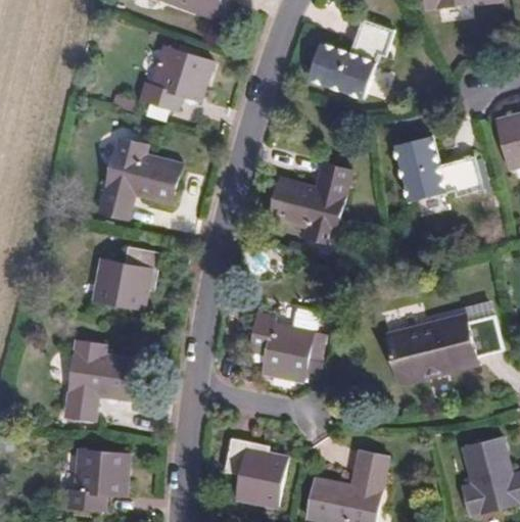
[(229,0),(162,0),(211,17),(213,11),(225,15),(229,0)]
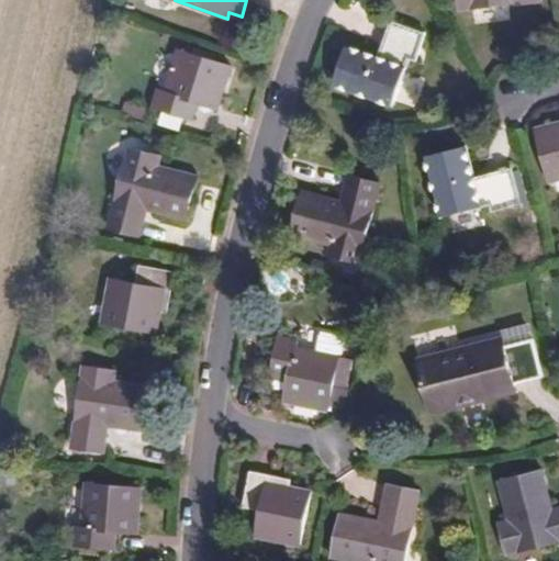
[(372,54),(343,44),(330,81),(388,101),(403,54),(413,57),(423,31),(386,18),(372,54)]
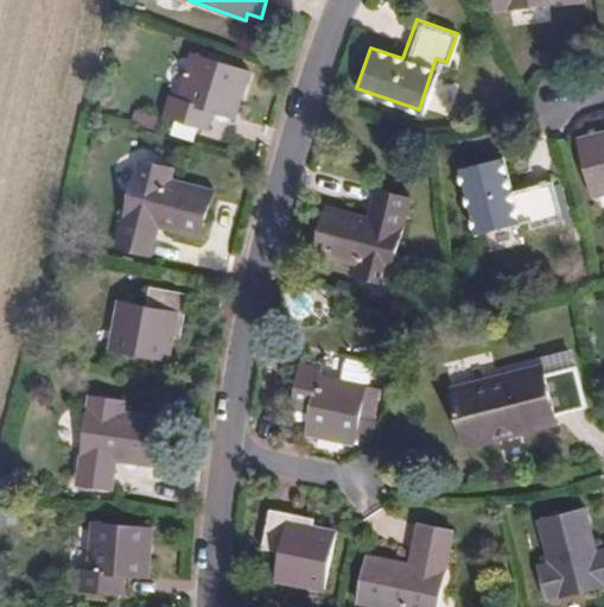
[(245,70),(188,54),(172,100),(166,99),(160,115),(195,126),(199,109),(230,119),(245,70)]
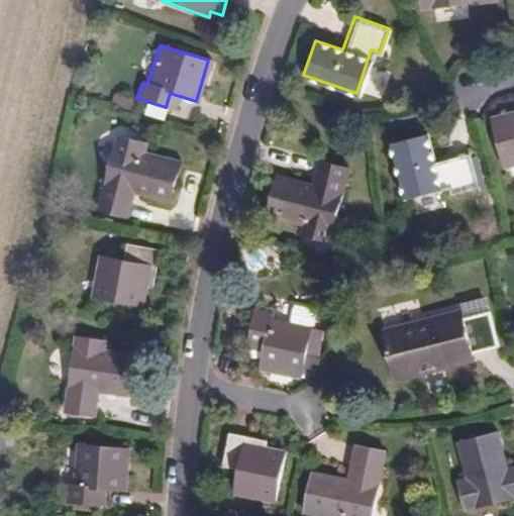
[(513,109),(489,116),(501,166),(513,163),(513,109)]
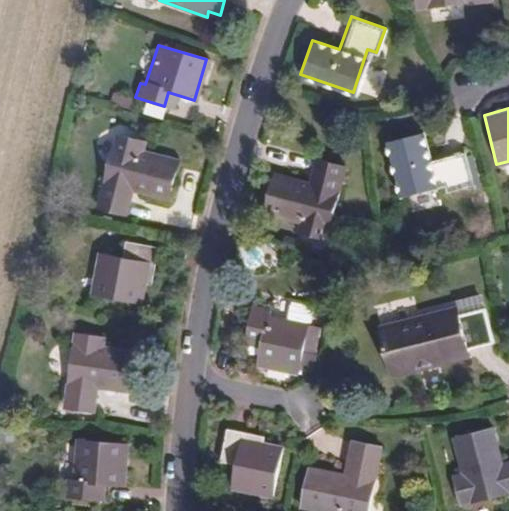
[(427,132),(388,140),(398,189),(438,182),(440,189),(470,182),(462,146),(432,152),(427,132)]
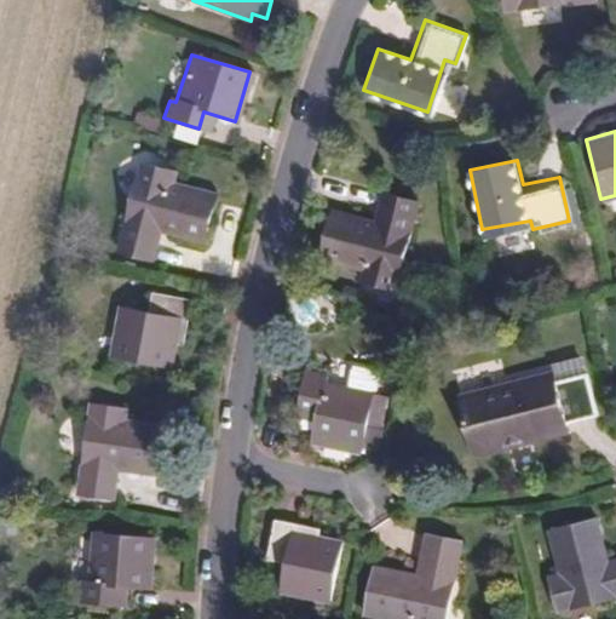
[(171,171),(137,162),(114,250),(148,259),(155,231),(201,242),(213,194),(168,181),(171,171)]
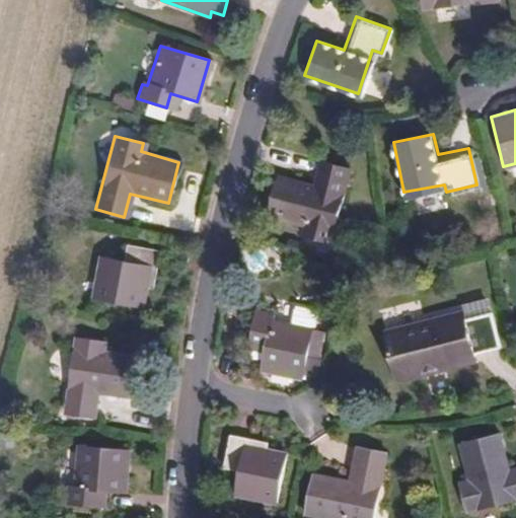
[(313,183),(280,172),(267,212),(302,224),(300,234),(329,242),(353,169),(321,159),(313,183)]
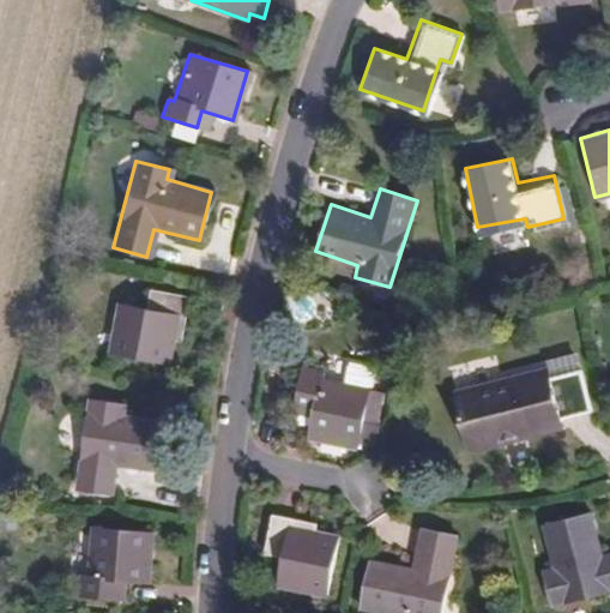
[(143,305),(114,299),(104,348),(165,360),(170,337),(176,337),(185,295),(146,288),(143,305)]
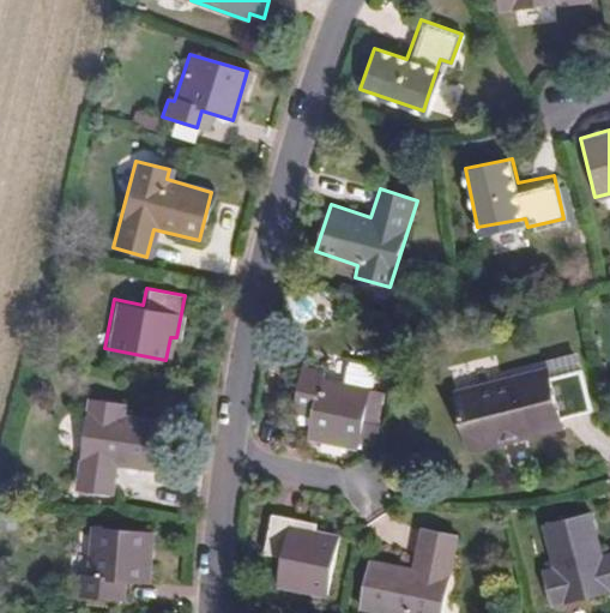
[(319,368),(300,365),(291,400),(312,404),(305,434),(354,444),(366,386),(318,377),(319,368)]
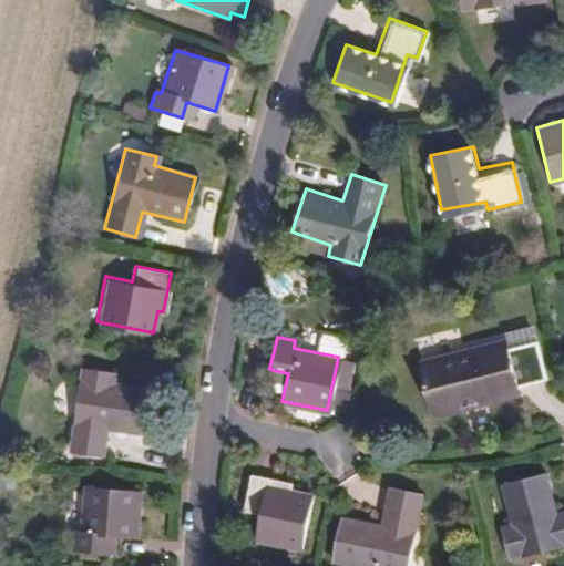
[(428,412),(455,405),(453,399),(514,384),(514,382),(542,376),(532,337),(505,345),(503,337),(416,358),(428,412)]
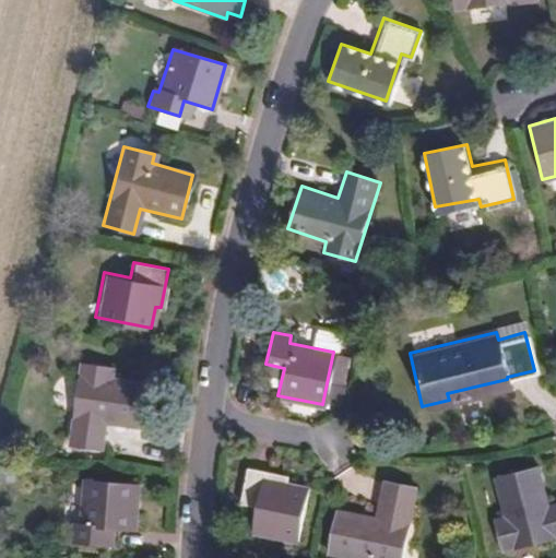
[(108,366),(77,361),(63,443),(96,449),(101,422),(141,428),(148,383),(107,377),(108,366)]
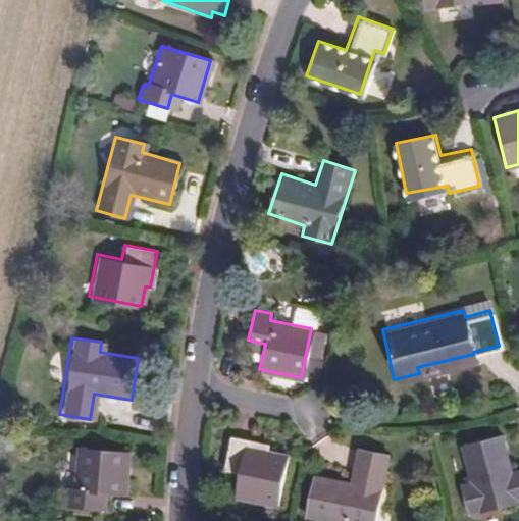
[(417,367),(419,373),(475,361),(473,354),(417,367)]
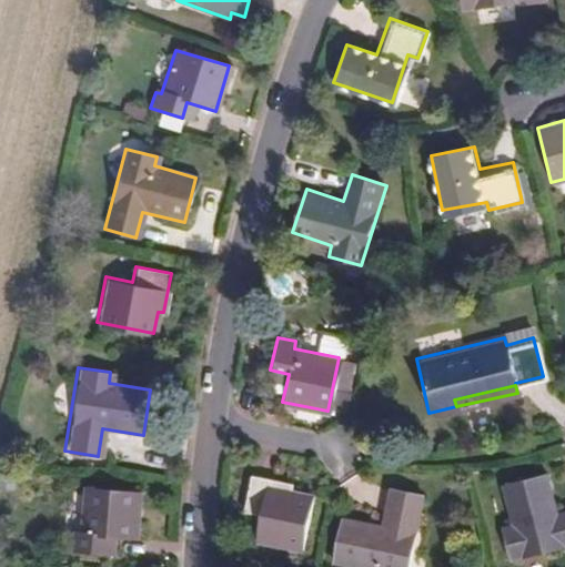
[(547,473),(502,483),(511,524),(501,526),(508,562),(564,548),(564,510),(556,513),(547,473)]
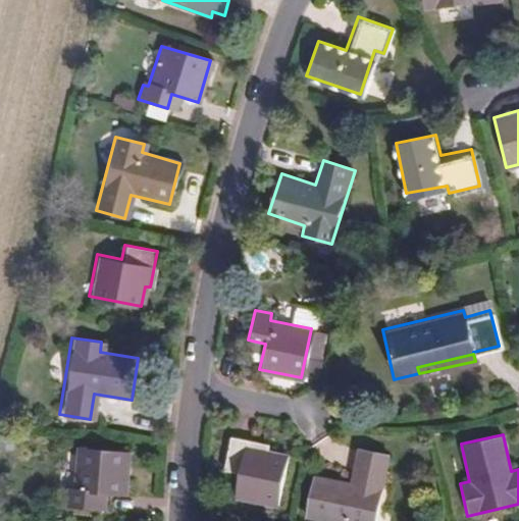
[(266,447),(229,438),(223,473),(239,476),(235,500),(276,509),(287,459),(265,454),(266,447)]
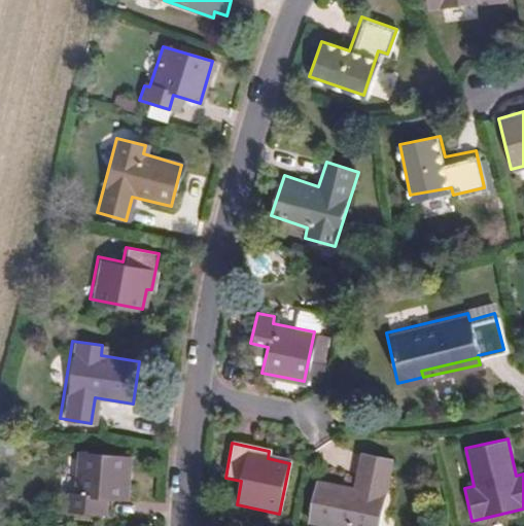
[(127,457),(75,452),(70,492),(64,493),(63,510),(93,512),(95,496),(123,498),(127,457)]
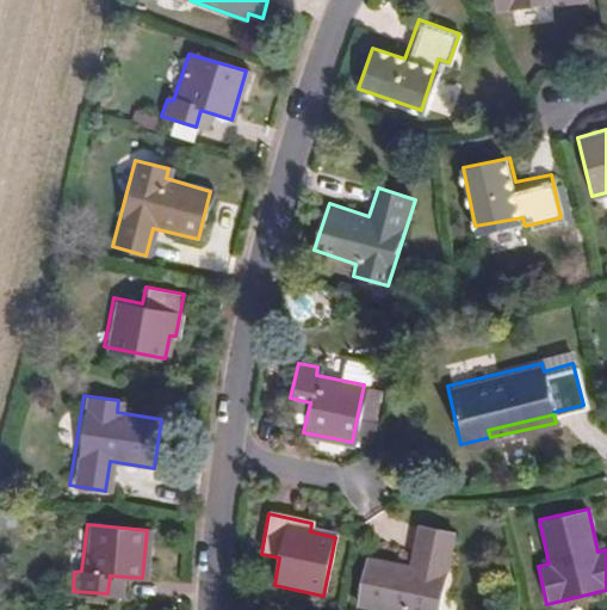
[(410,566),(366,556),(355,604),(379,609),(437,609),(456,533),(420,525),(410,566)]
